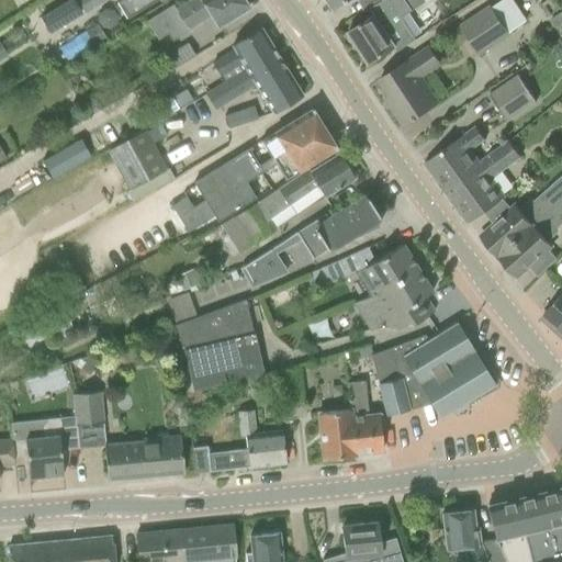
[(49,34),(82,14),(72,0),(68,0),(40,18),(49,34)]
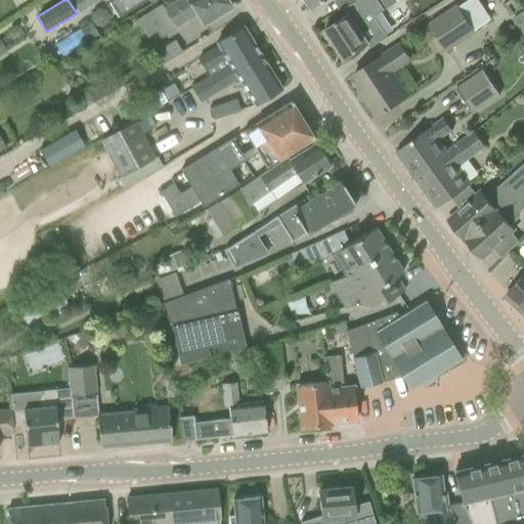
[(70,0),(79,14),(102,1),(101,0),(70,0)]
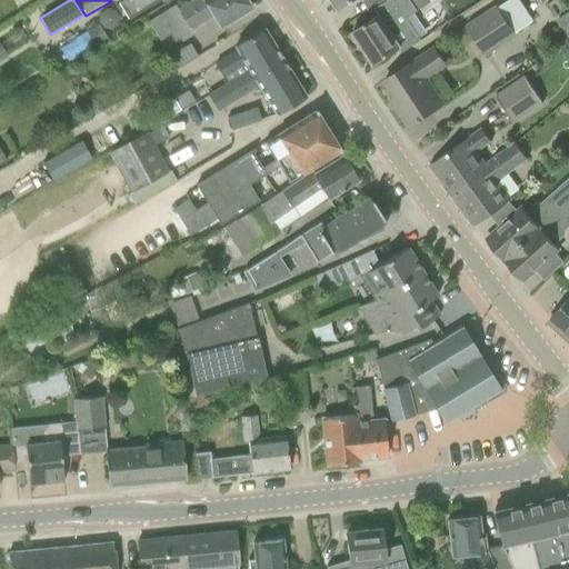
[(121,0),(118,2),(129,20),(160,0),(121,0)]
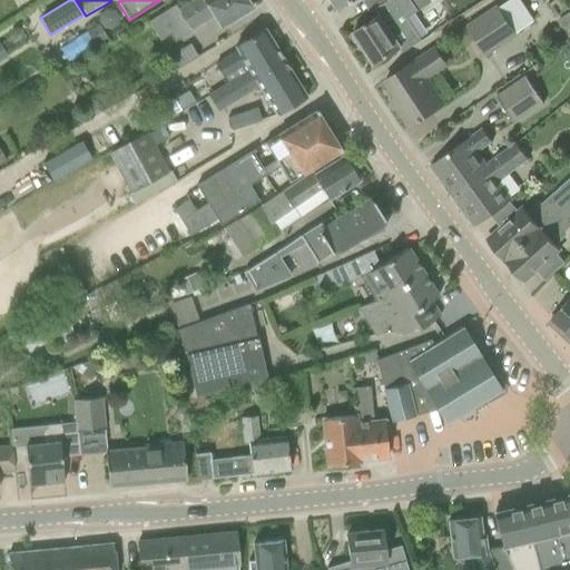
[(174,5),(157,16),(169,35),(174,41),(183,35),(214,16),(222,28),(233,20),(252,9),(245,0),(193,0),(177,10),(174,5)]
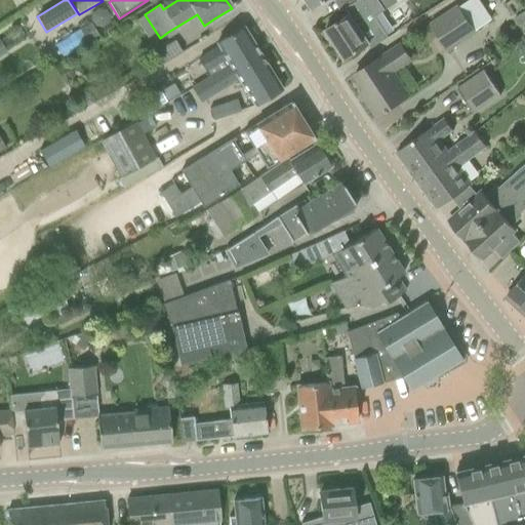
[(305,0),(312,10),(326,0),(305,0)]
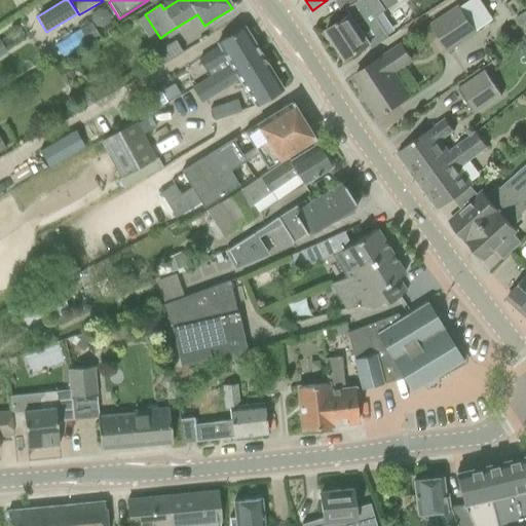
[(349,14),(326,30),(345,60),(369,44),(372,48),(388,37),(376,17),(385,10),(378,0),(360,0),(358,1),(346,8),(349,14)]
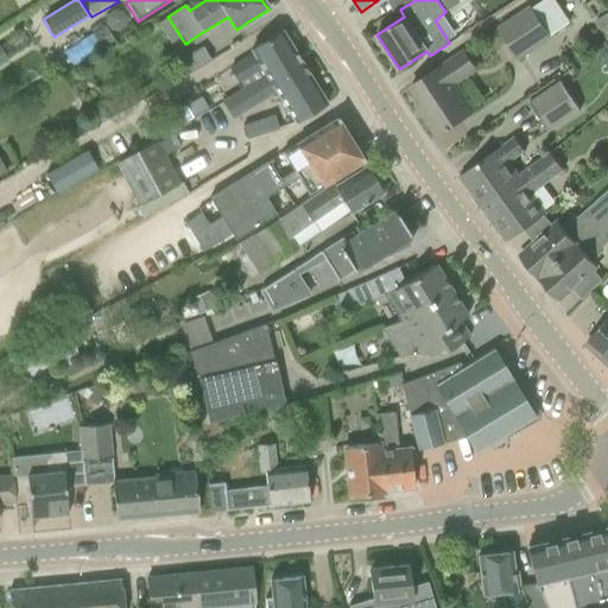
[(551,39),(544,29),(531,8),(500,29),(520,61),(551,39)]
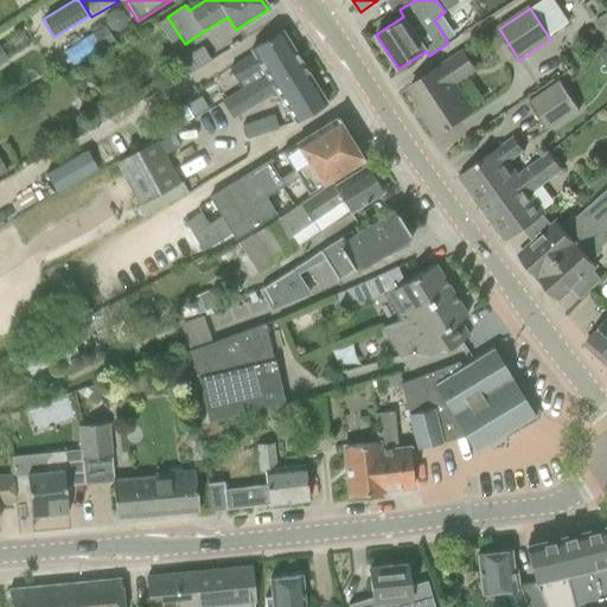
[(83,39),(63,51),(71,65),(113,40),(104,26),(83,39)]
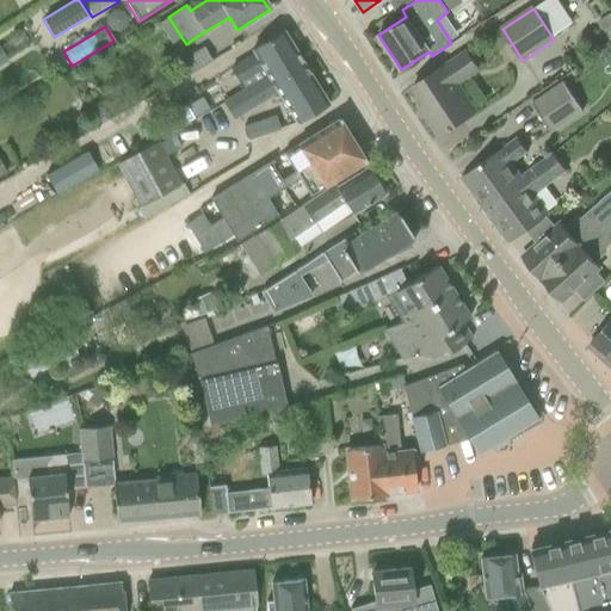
[(271,84),(303,65),(284,32),(251,53),(253,56),(232,69),(245,90),(224,102),(226,103),(267,76),(271,84)]
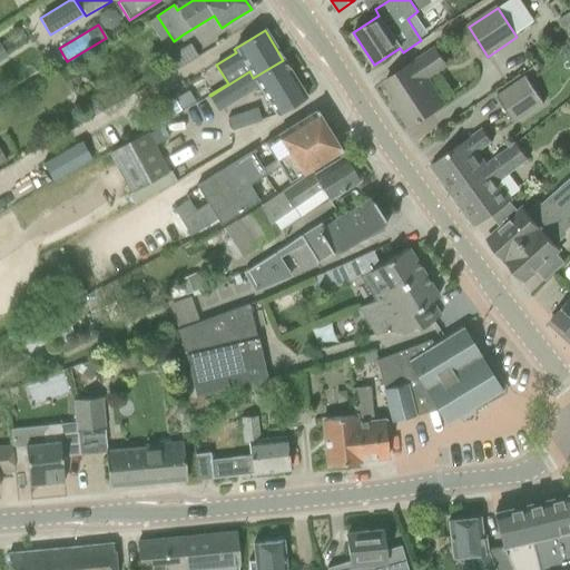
[(174,70),(196,57),(189,45),(167,59),(174,70)]
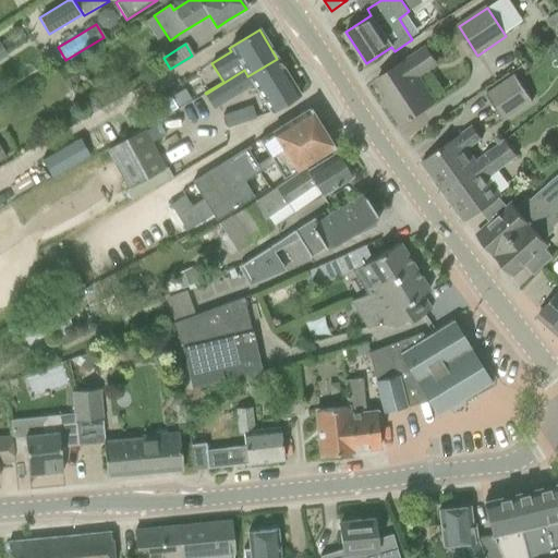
[(437,67),(436,64),(425,49),(407,61),(405,60),(377,80),(392,102),(388,105),(401,124),(410,118),(411,119),(437,102),(421,77),(437,67)]
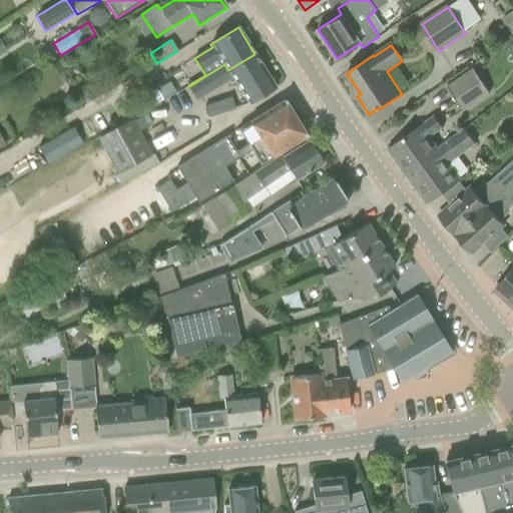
[(247,104),(276,87),(254,54),(227,70),(224,64),(189,86),(197,99),(231,78),(247,104)]
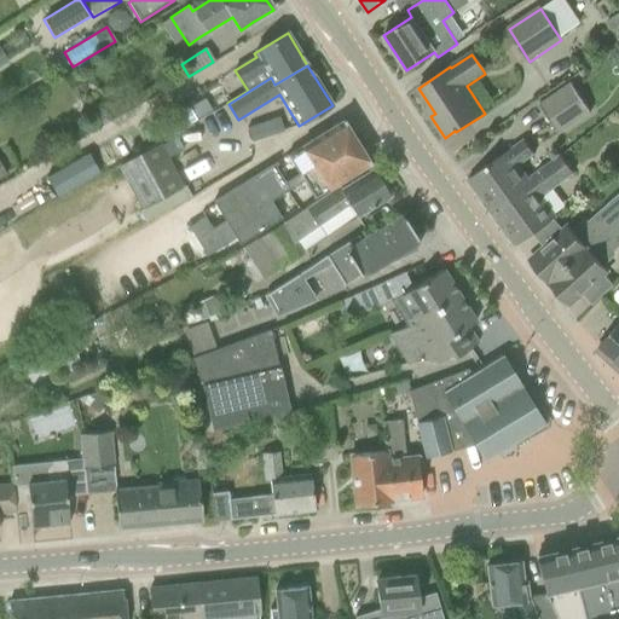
[(217,81),(198,92),(191,80),(172,91),(180,104),(189,120),(226,98),(217,81)]
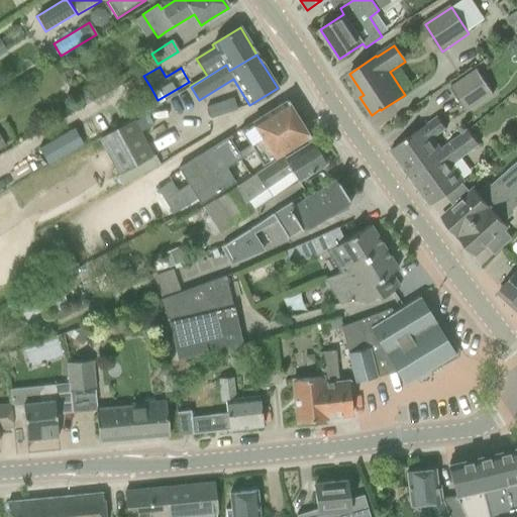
[(458,99),(484,82),(477,70),(450,87),(458,99)]
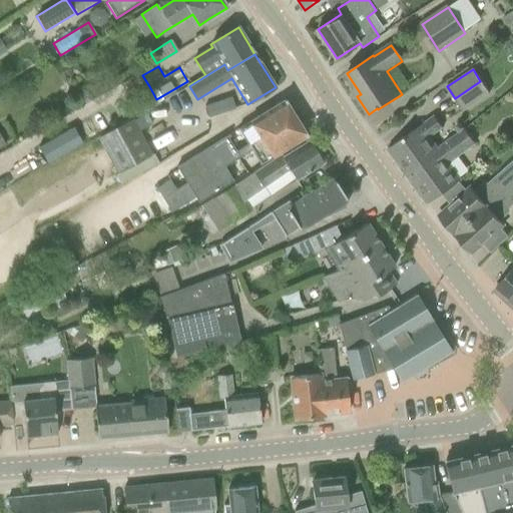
[(464,111),(489,94),(480,81),(455,98),(464,111)]
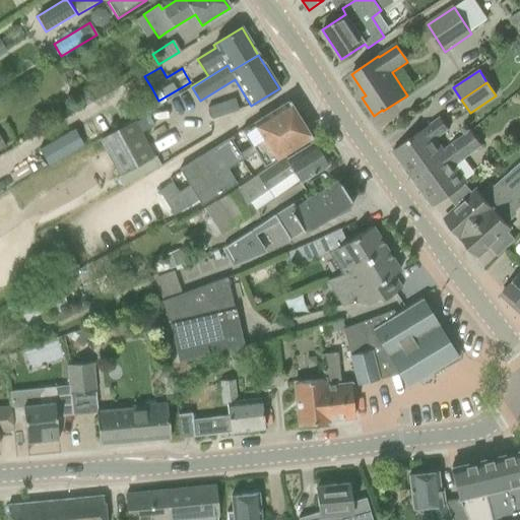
[(151,87),(140,94),(149,110),(160,105),(158,101),(151,87)]
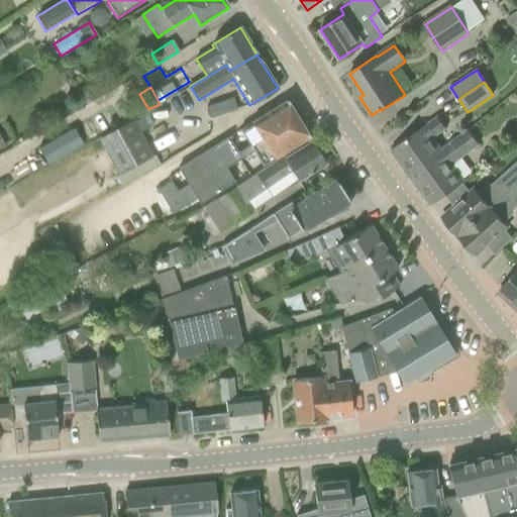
[(171,181),(157,190),(172,214),(179,210),(196,199),(200,204),(234,183),(225,168),(252,151),(262,166),(262,167),(263,167),(309,137),(306,133),(308,129),(305,124),(301,124),(286,101),(239,130),(247,142),(248,145),(247,146),(237,152),(229,139),(229,138),(231,137),(230,135),(190,161),(178,169),(187,184),(188,184),(187,185),(185,186),(177,191),(171,181)]
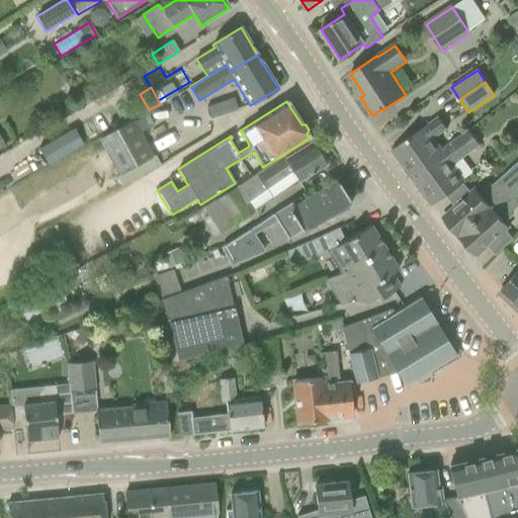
[(123,102),(115,108),(120,115),(128,110),(123,102)]
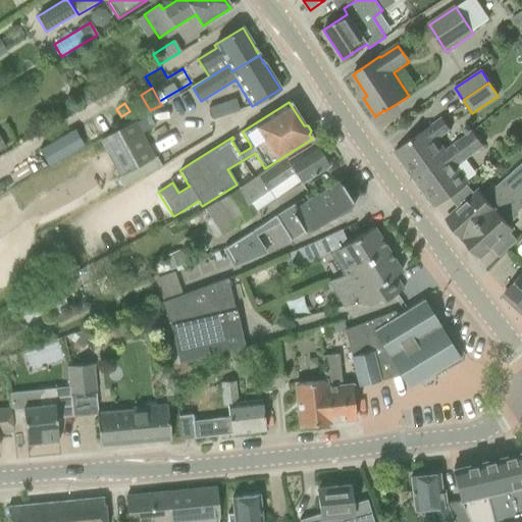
[(437,139),(452,129),(442,116),(395,151),(414,178),(447,156),(445,152),(447,150),(473,131),(446,150),(437,139)]
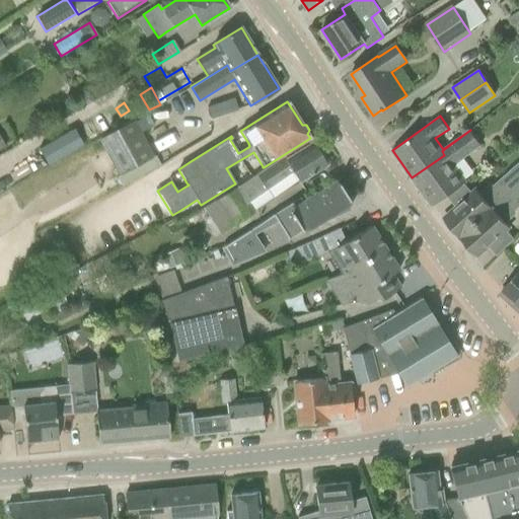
[(119,177),(154,158),(135,122),(98,141),(119,177)]
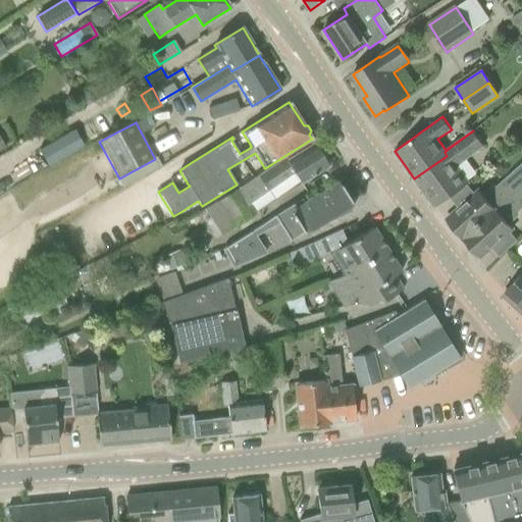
[(39,151),(48,166),(84,147),(74,131),(39,151)]
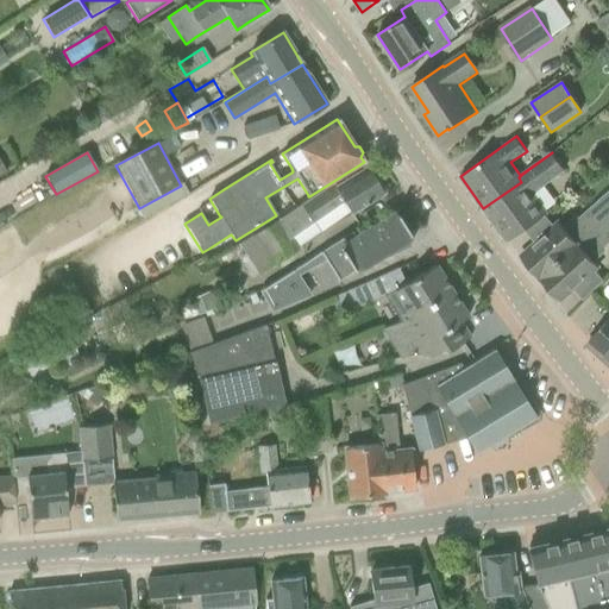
[(533,194),(565,171),(552,152),(521,175),(519,177),(521,182),(483,208),(508,243),(522,232),(548,213),(533,194)]
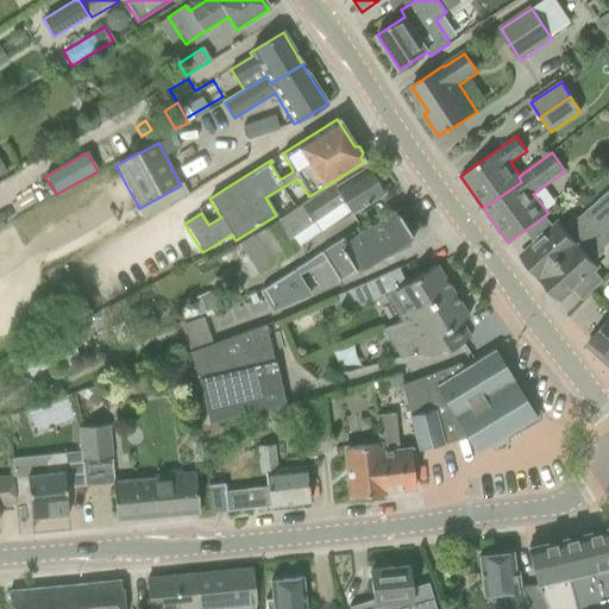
[(332,183),(300,206),(312,223),(344,201),(351,213),(363,206),(383,193),(366,167),(347,179),(334,187),(332,183)]
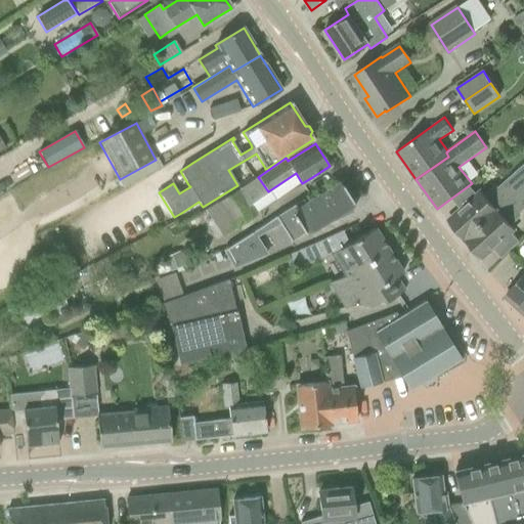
[(465,239),(523,186),(523,163),(497,187),(495,185),(485,194),(482,191),(449,220),(447,221),(449,223),(456,230),(459,228),(463,233),(461,235),(465,239)]
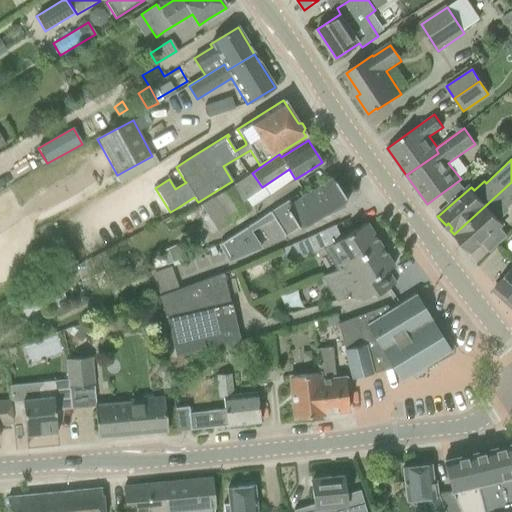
[(235,184),(200,205),(216,231),(251,210),(245,200),(262,187),(252,173),(235,184)]
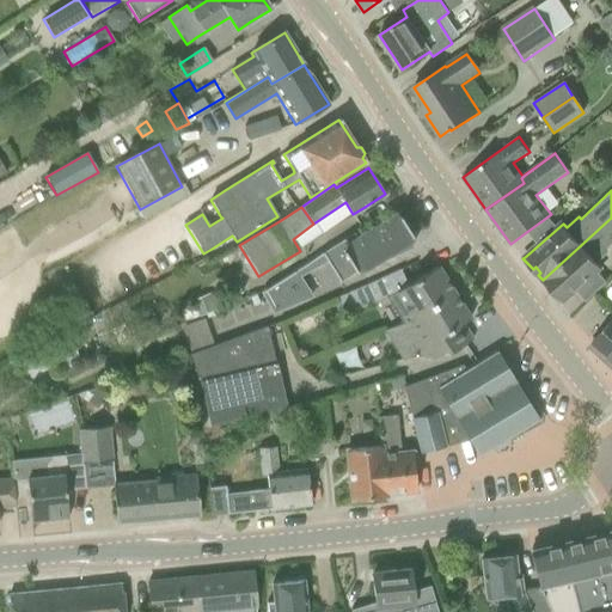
[(408,239),(411,237),(398,214),(357,239),(354,233),(324,252),(306,264),(263,291),(274,310),(311,294),(300,276),(326,262),(340,282),(373,261),(374,263),(412,246),(408,239)]
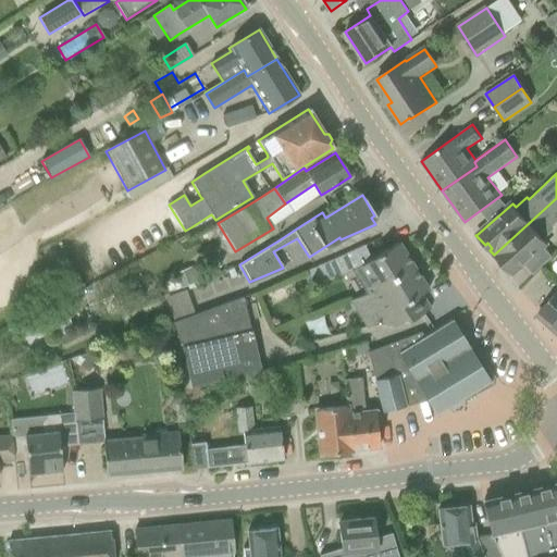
[(556,198),(494,255),(498,260),(500,258),(505,262),(503,264),(510,273),(511,275),(512,273),(523,263),(542,247),(546,244),(542,239),(554,229),(552,225),(556,220),(556,198)]
